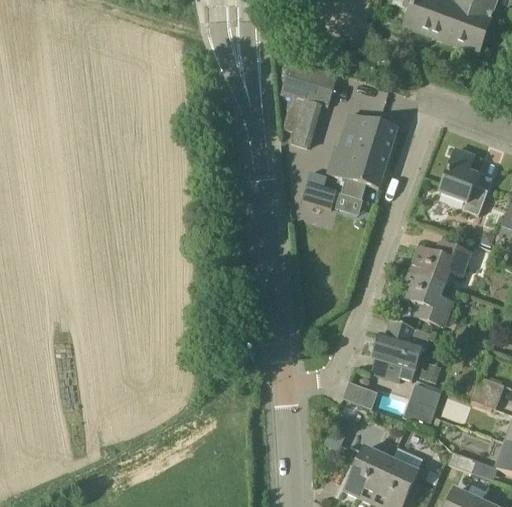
[(412,0),(403,25),(430,34),(432,30),(480,48),(493,13),(491,12),(495,0),(412,0)]
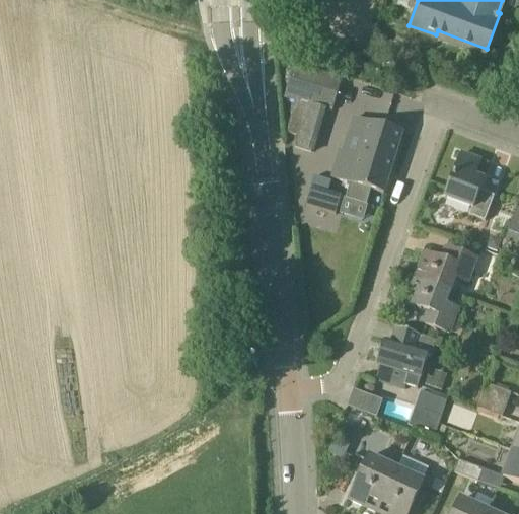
[(343,75),(295,60),(285,92),(297,95),(287,129),(298,133),(295,143),(313,149),(327,106),(332,107),(343,75)]
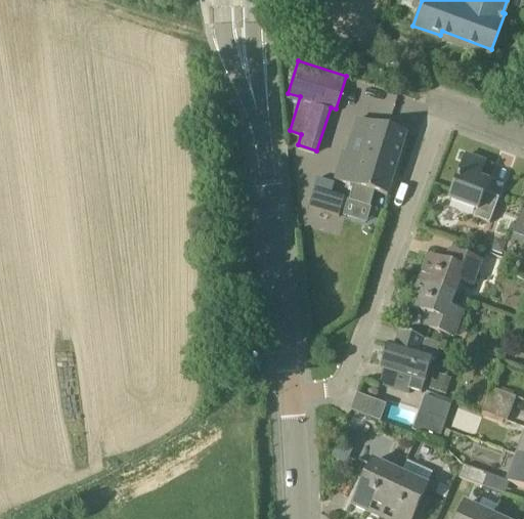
[(355,182),(374,187),(388,191),(407,129),(359,115),(356,114),(351,132),(347,147),(345,146),(336,176),(355,182)]
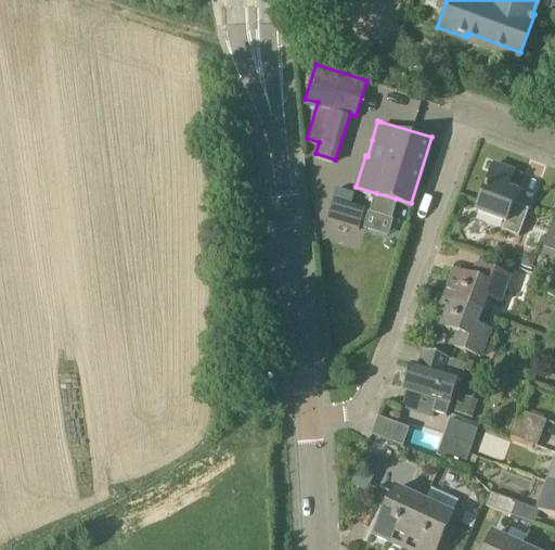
[(518,189),(507,184),(514,167),(494,160),(476,207),(505,218),(502,227),(518,232),(529,206),(514,200),(518,189)]
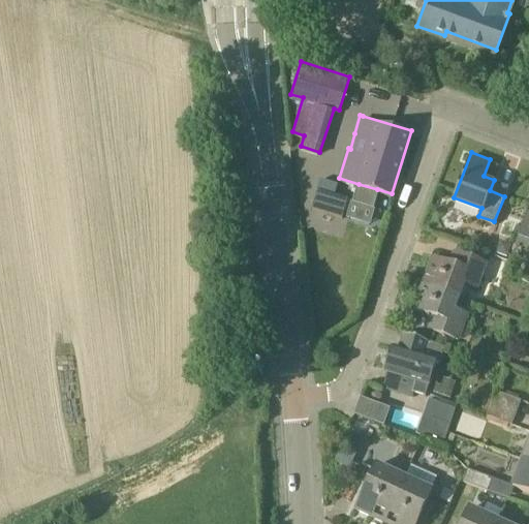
[(320,177),(311,206),(341,215),(347,195),(335,191),(338,183),(320,177)]
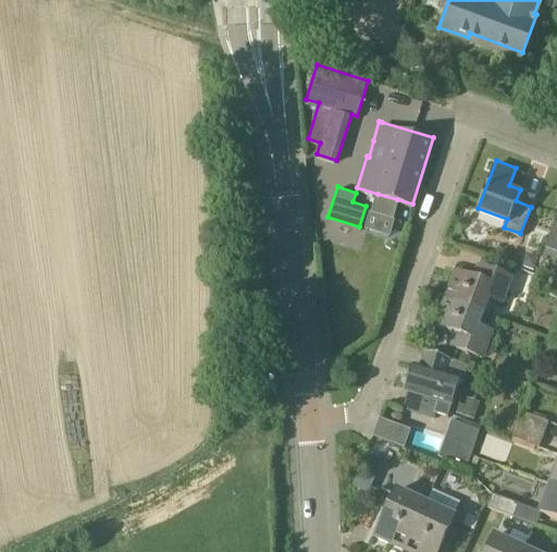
[(556,219),(555,219),(545,243),(556,247),(556,219)]
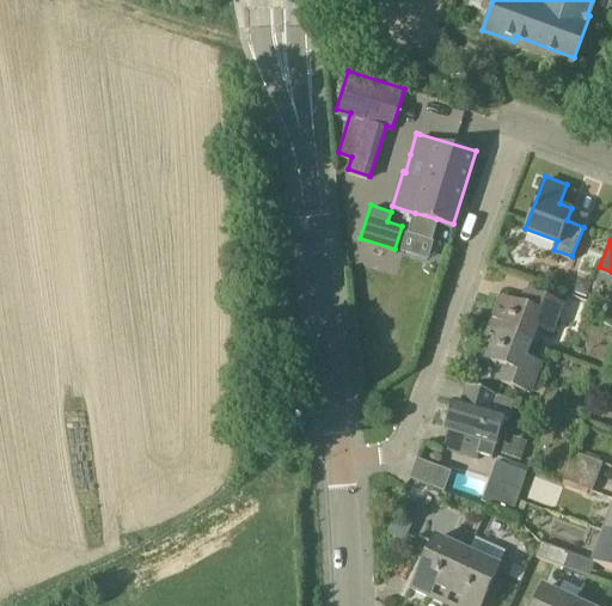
[(574,288),(587,293),(592,279),(579,274),(574,288)]
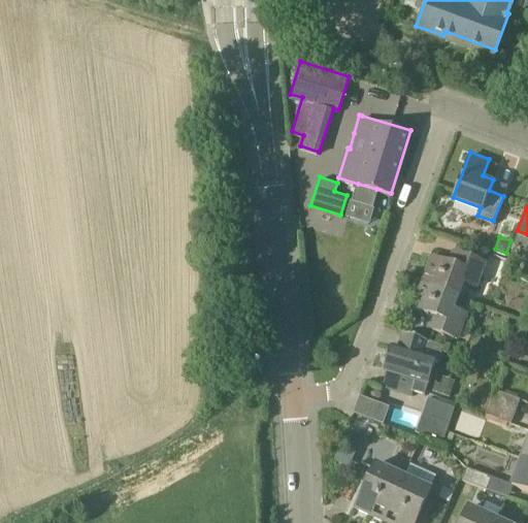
[(423,281),(457,293),(461,280),(474,285),(484,260),(453,249),(453,250),(459,252),(455,264),(449,261),(432,255),(423,281)]
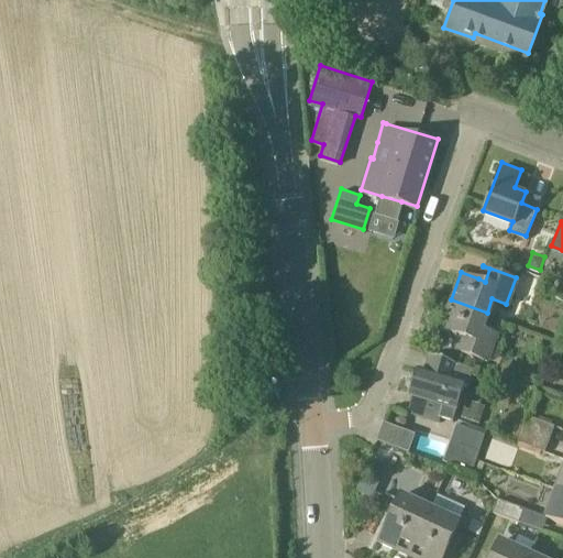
[(454,345),(454,346),(486,357),(495,332),(482,327),(487,313),(451,299),(441,326),(457,331),(465,335),(461,347),(454,345)]
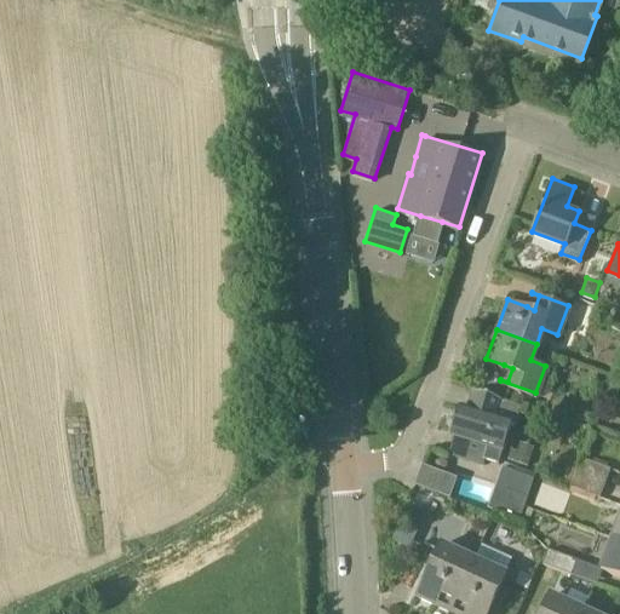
[(619,380),(612,378),(607,391),(619,396),(619,380)]
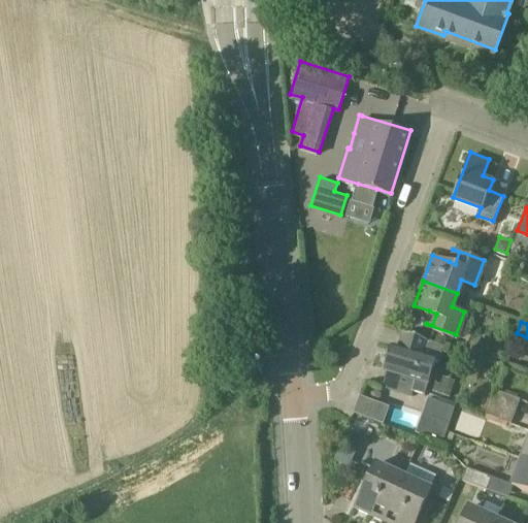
[(439,357),(443,344),(430,339),(401,331),(397,345),(391,342),(384,367),(411,376),(407,387),(425,392),(426,389),(435,359),(436,356),(439,357)]
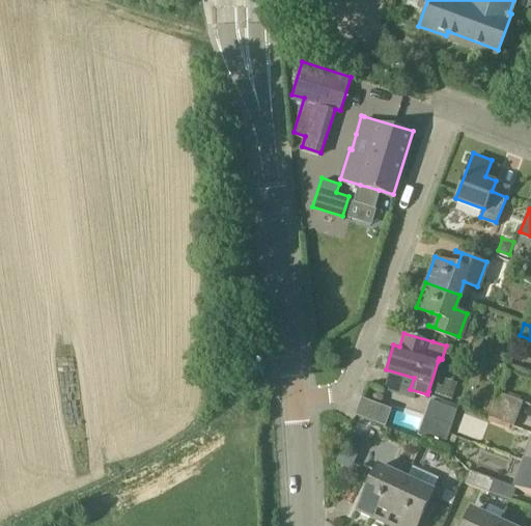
[(446,378),(443,385),(438,383),(435,392),(453,398),(458,383),(446,378)]
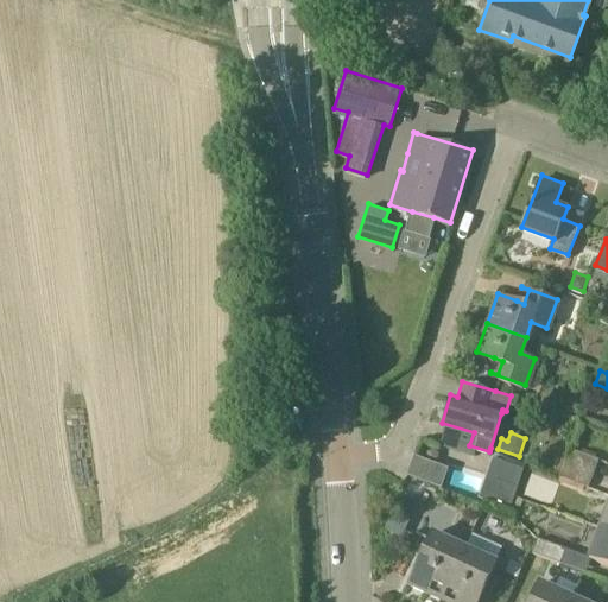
[(570,447),(565,461),(594,471),(599,457),(570,447)]
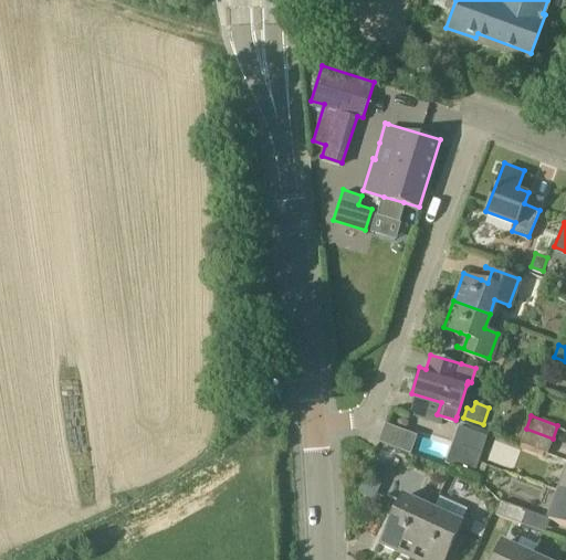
[(387,422),(379,440),(411,452),(418,433),(387,422)]
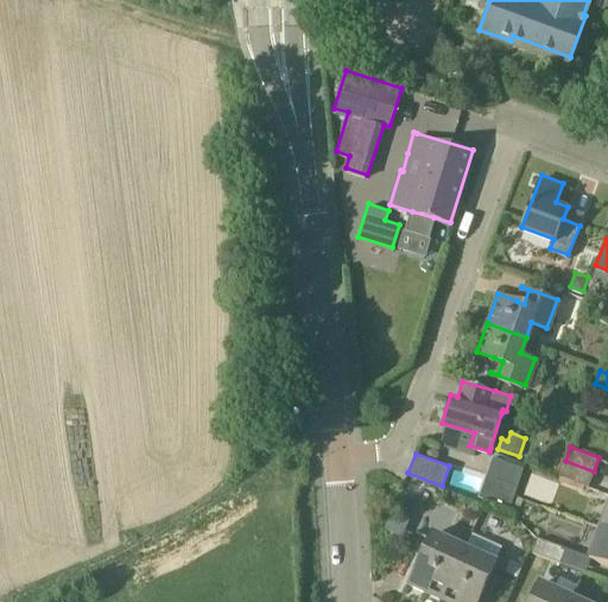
[(524,466),(493,455),(487,473),(501,479),(495,501),(510,506),(515,483),(518,483),(524,466)]
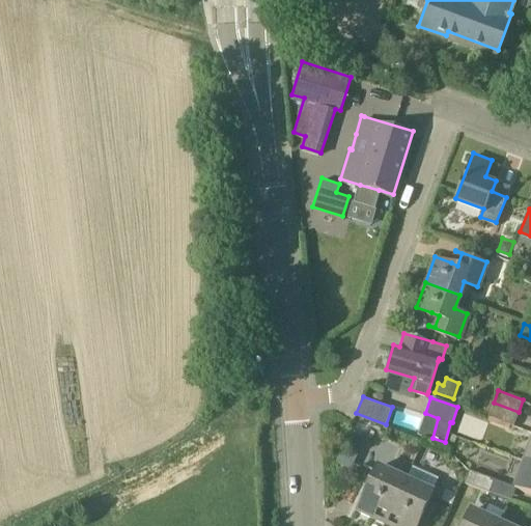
[(519,412),(494,403),(488,415),(513,424),(519,412)]
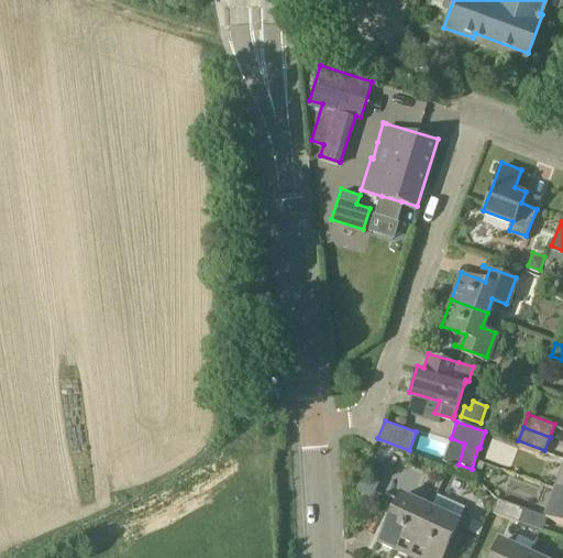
[(379,479),(364,472),(357,489),(373,495),(379,479)]
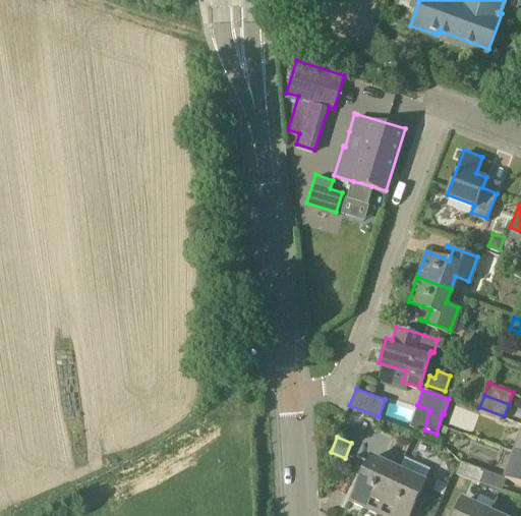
[(520,451),(515,450),(505,475),(520,481),(520,451)]
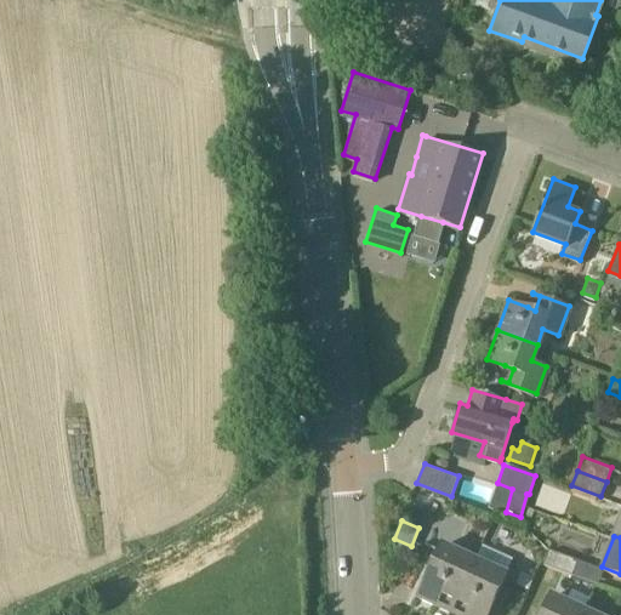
[(450,609),(476,557),(443,541),(417,593),(450,609)]
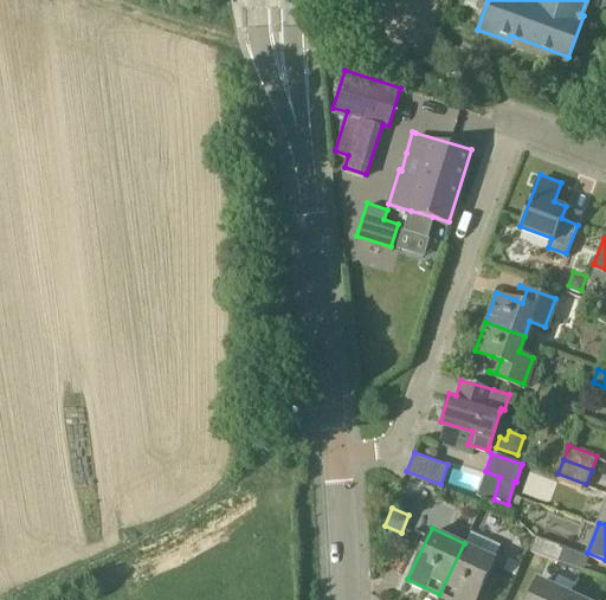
[(563,543),(535,534),(530,548),(559,557),(563,543)]
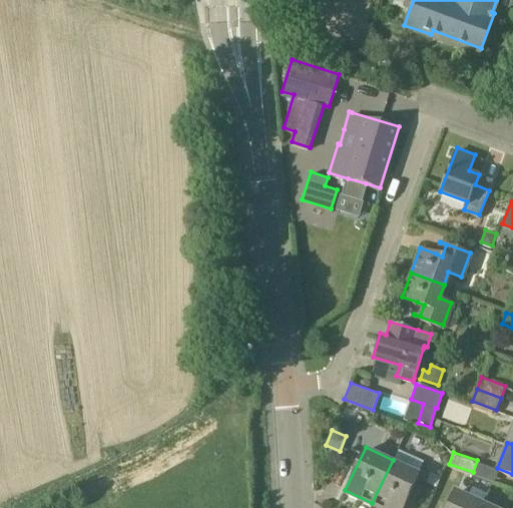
[(402,507),(419,472),(393,460),(372,503),(383,507),(402,507)]
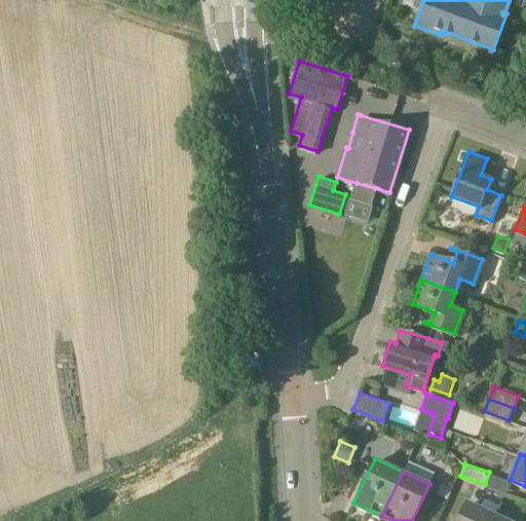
[(437,492),(447,496),(452,487),(453,486),(442,481),(437,492)]
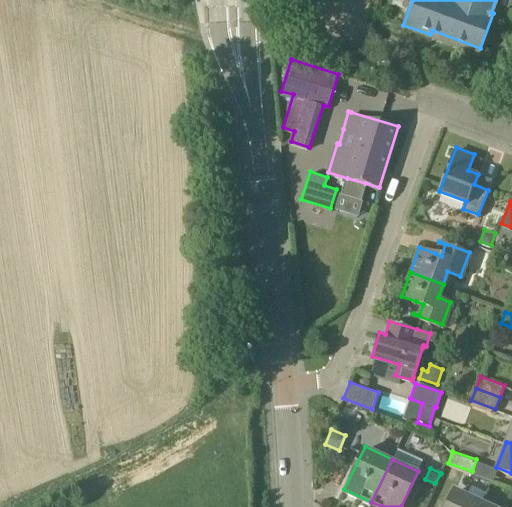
[(478,506),(481,500),(454,488),(445,506),(478,506)]
